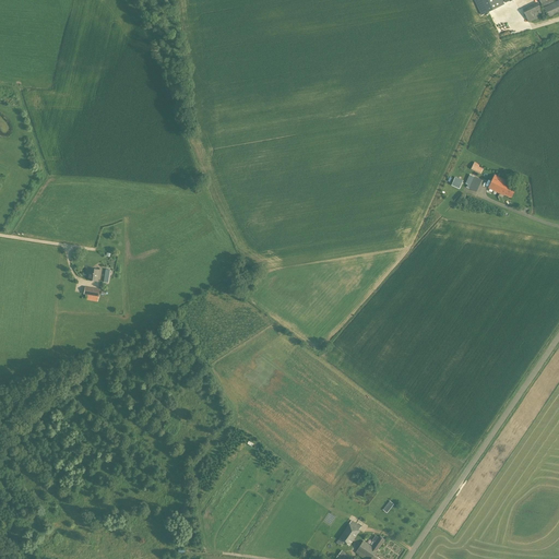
[(473,0),(480,15),(504,4),(501,0),(473,0)]
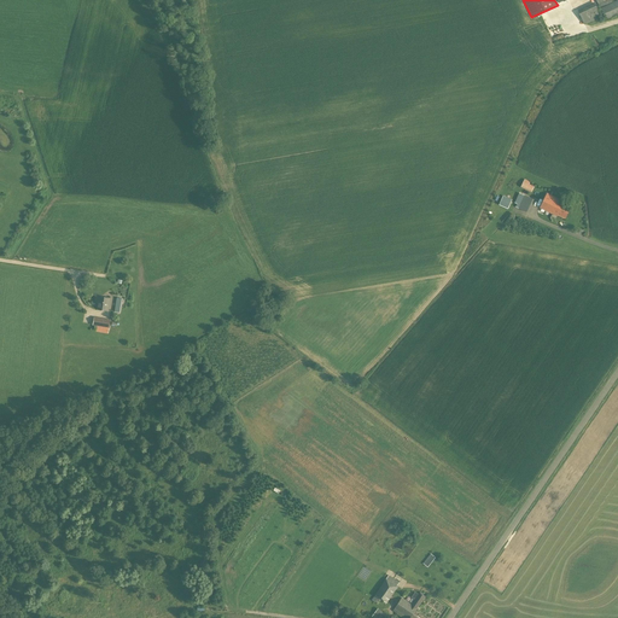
[(595,0),(606,21),(617,15),(617,0),(613,3),(611,0),(595,0)]
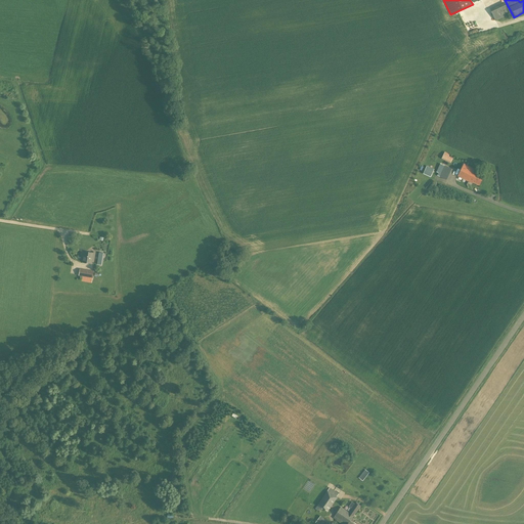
[(495,22),(510,14),(505,3),(490,9),(495,22)]
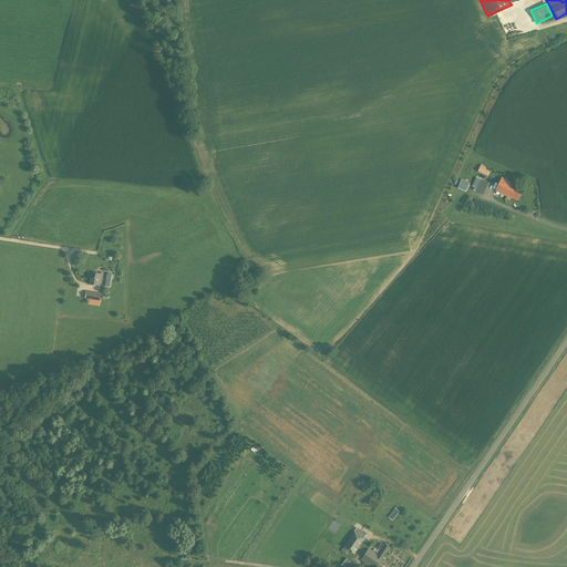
[(470,176),(474,166),(468,164),(464,174),(470,176)]
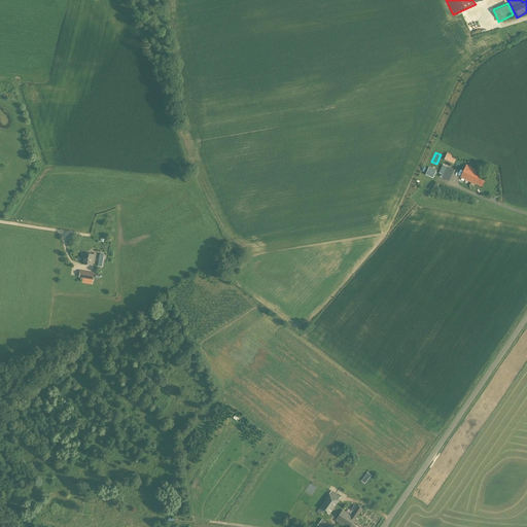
[(444,160),(453,164),(456,159),(451,156),(452,154),(447,152),(444,160)]
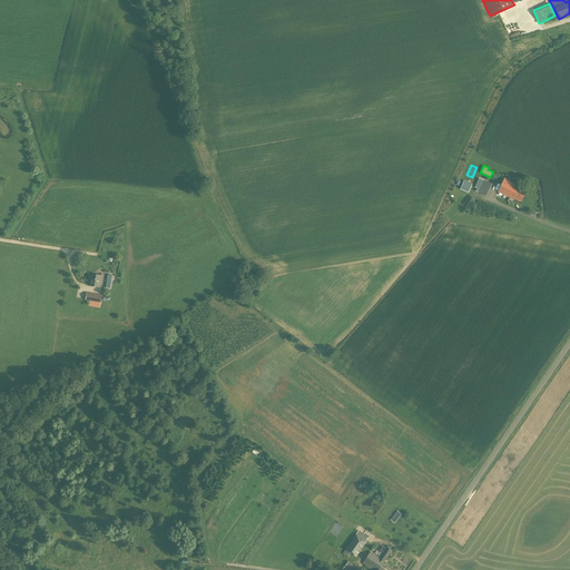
[(477,189),(479,190),(478,193),(487,196),(492,184),(479,178),(477,184),(479,185),(478,187),(477,189)]
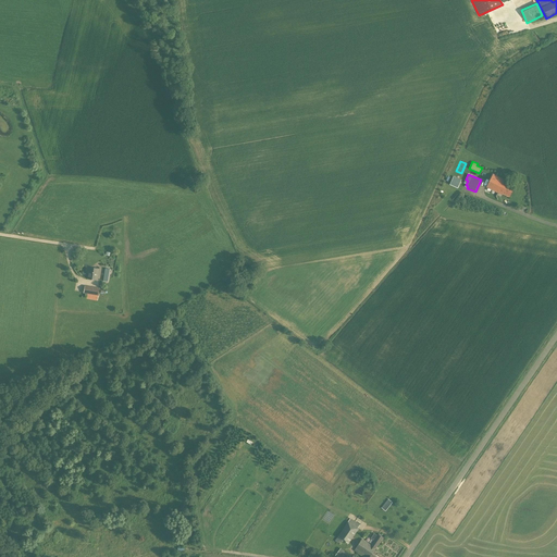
[(515,186),(508,184),(509,183),(507,183),(508,182),(493,174),(486,187),(503,196),(503,195),(504,194),(509,197),(515,186)]
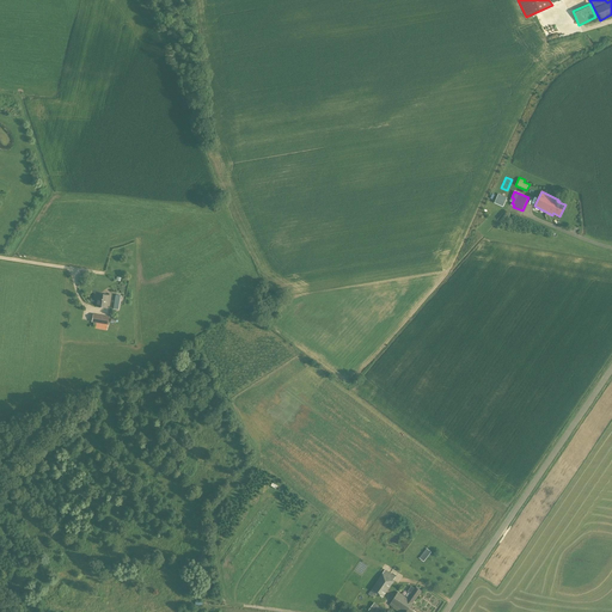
[(109,295),(97,293),(95,306),(106,308),(109,295)]
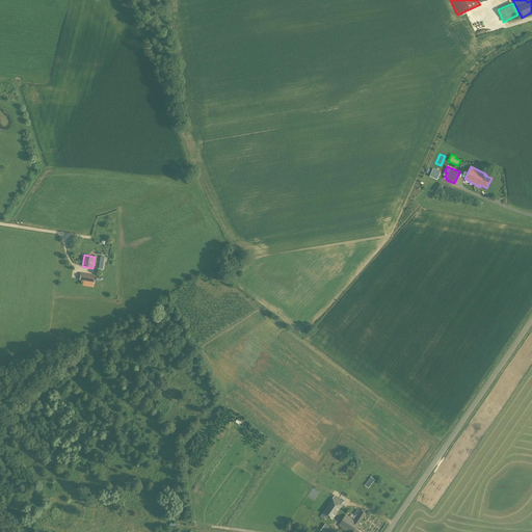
[(92,287),(95,275),(81,273),(79,280),(83,281),(82,286),(92,287)]
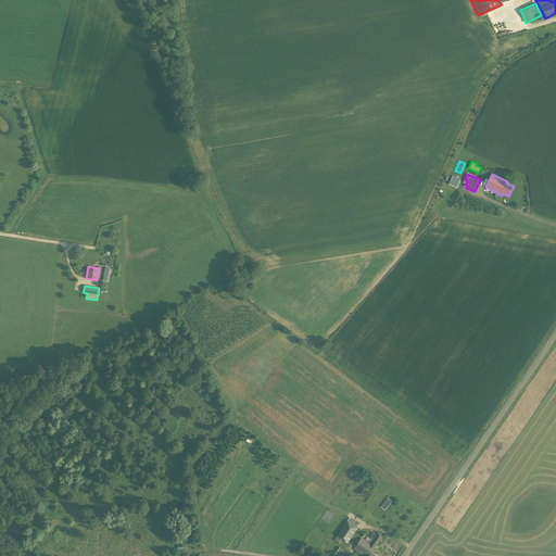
[(384,510),(392,501),(388,497),(380,507),(384,510)]
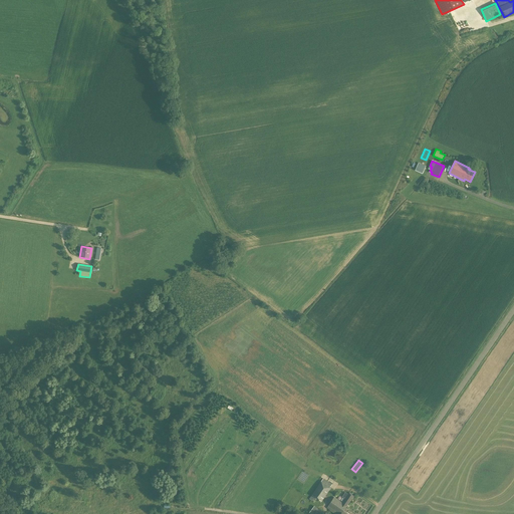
[(323,478),(312,495),(309,499),(312,501),(315,497),(321,502),(331,488),(330,488),(332,484),(323,478)]
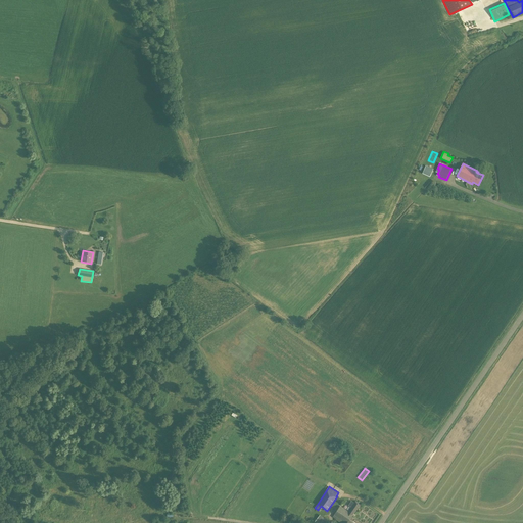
[(340,506),(336,512),(349,520),(360,505),(355,502),(348,512),(340,506)]
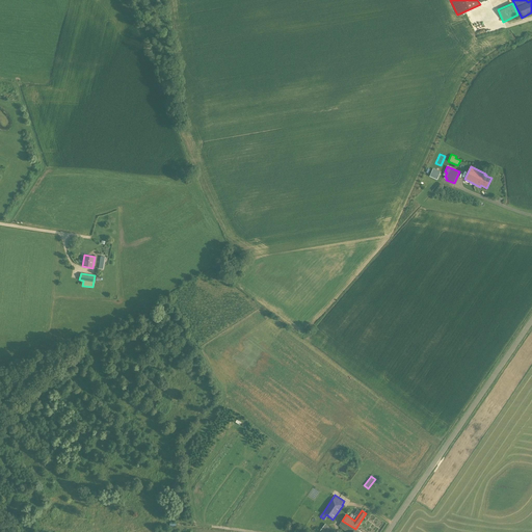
[(360,531),(355,529),(342,521),(339,526),(347,531),(360,531)]
